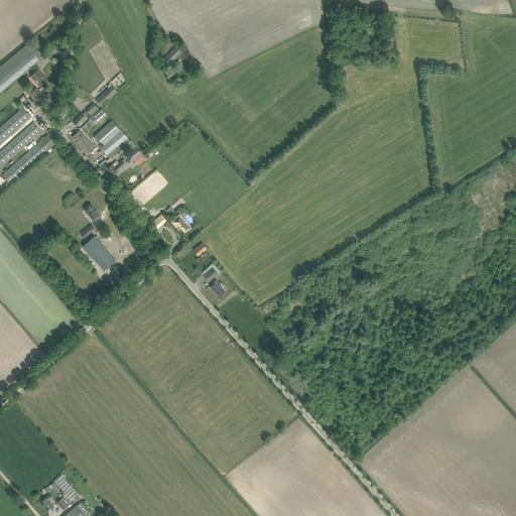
[(0,93),(44,56),(31,40),(0,66),(0,93)]
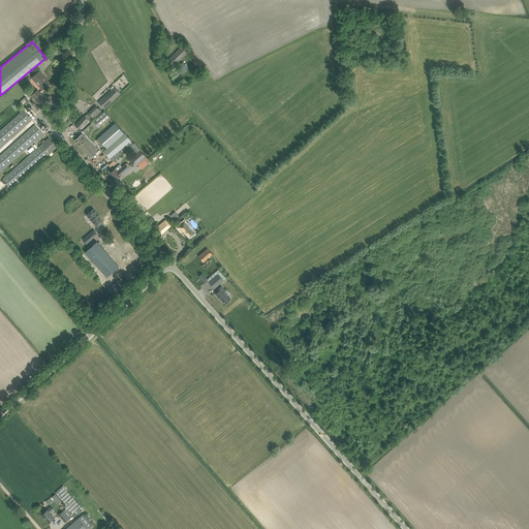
[(187,53),(185,51),(182,47),(168,60),(174,65),(187,53)]
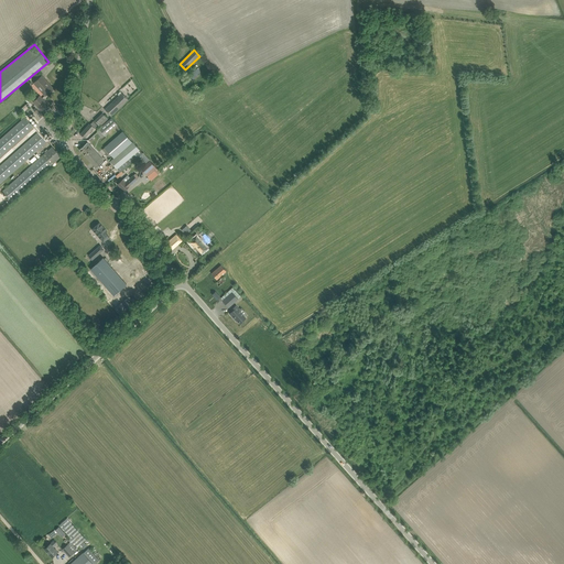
[(42,76),(38,79),(34,83),(45,96),(53,88),(42,76)]
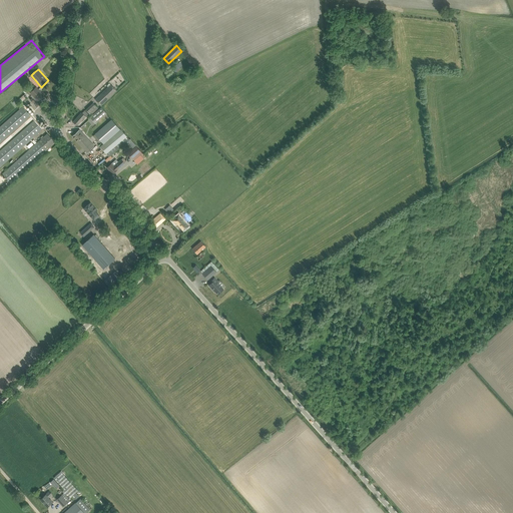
[(118,78),(116,79),(120,84),(126,80),(120,72),(116,75),(118,78)]
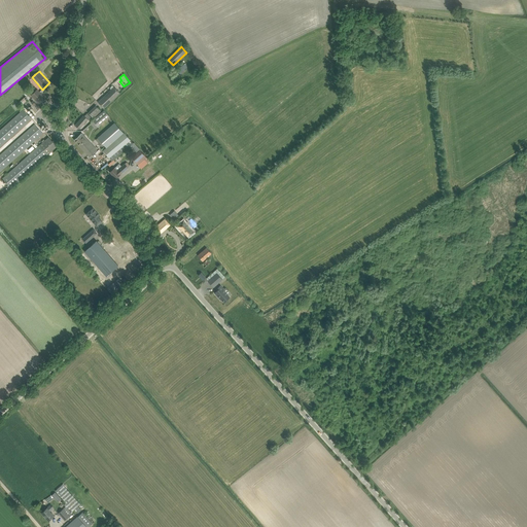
[(98,102),(104,108),(119,94),(114,88),(98,102)]
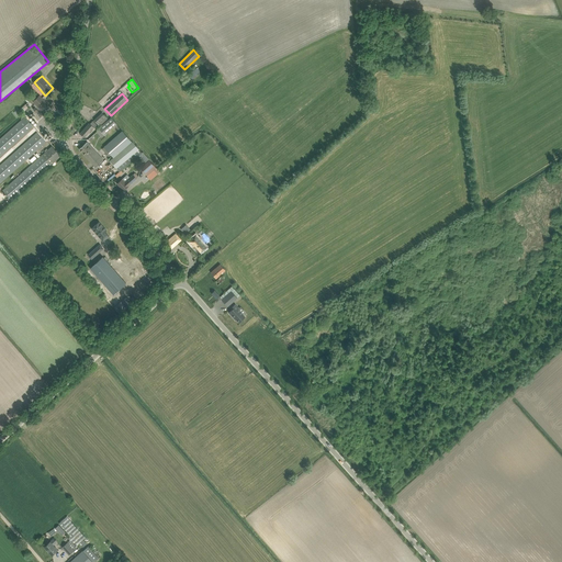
[(34,102),(37,107),(41,111),(47,104),(41,97),(34,102)]
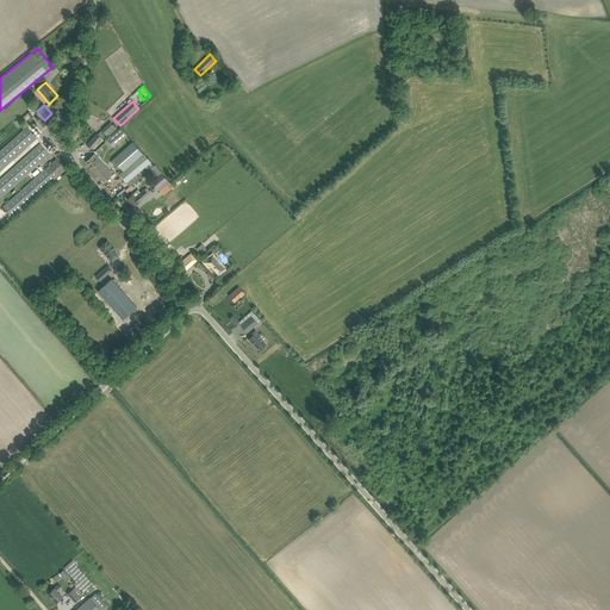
[(36,113),(32,110),(22,119),(25,123),(36,113)]
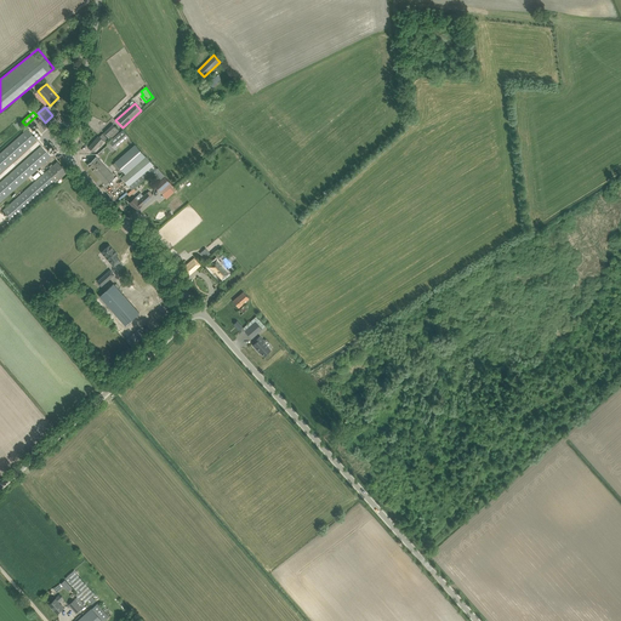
[(110,140),(119,131),(113,125),(104,132),(110,140)]
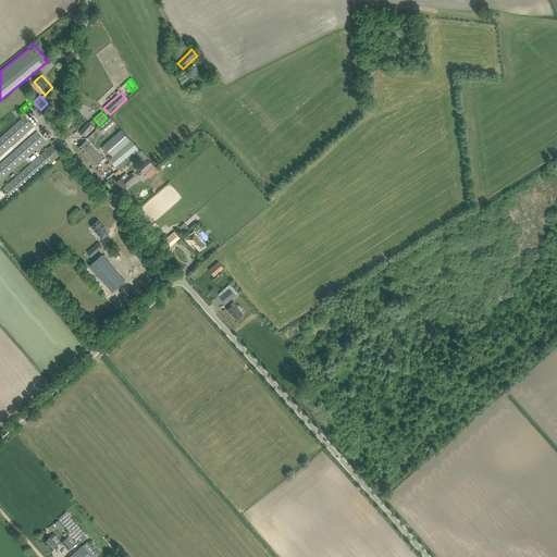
[(24,115),(20,120),(0,137),(0,155),(33,125),(24,115)]
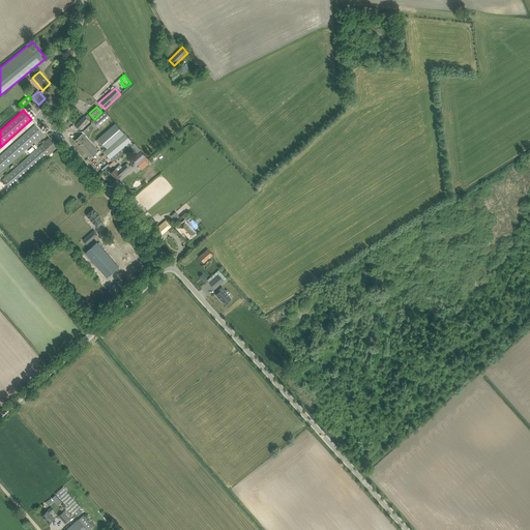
[(96,129),(98,127),(111,118),(105,111),(93,121),(93,122),(91,124),(96,129)]
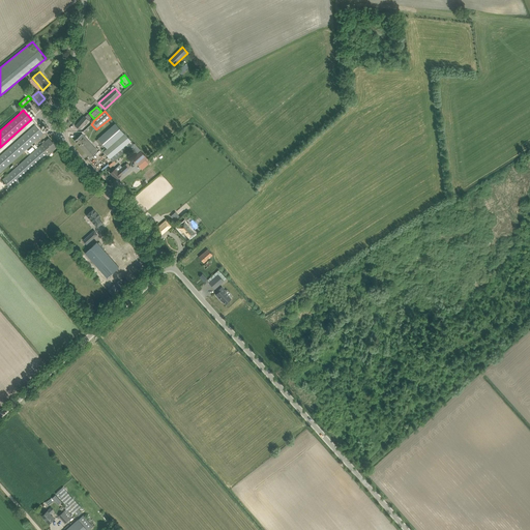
[(88,114),(85,117),(84,116),(76,125),(80,129),(88,120),(90,121),(92,119),(88,114)]
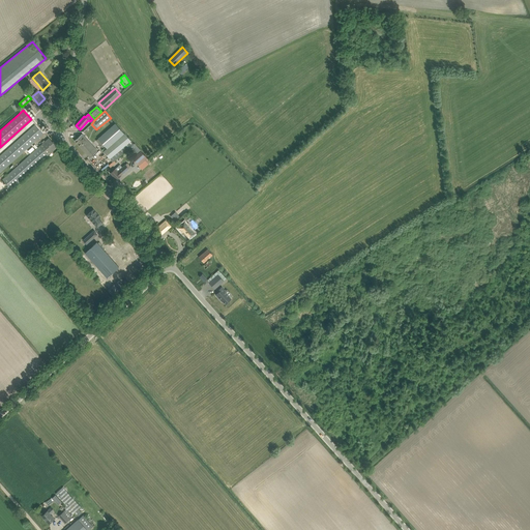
[(110,158),(113,163),(115,160),(131,146),(135,144),(130,140),(125,134),(125,135),(116,123),(98,139),(108,148),(104,151),(108,157),(110,158)]
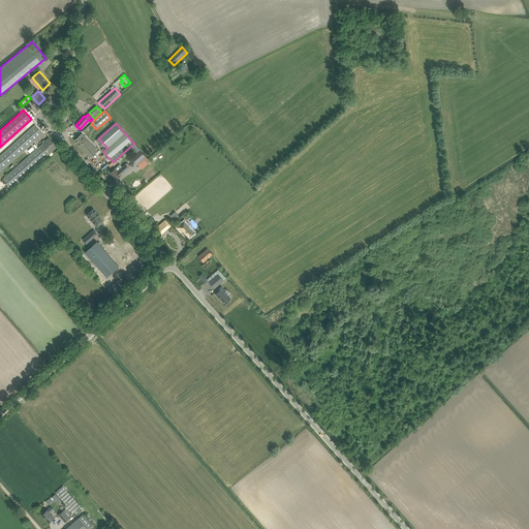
[(35,124),(31,127),(0,155),(0,172),(43,133),(35,124)]
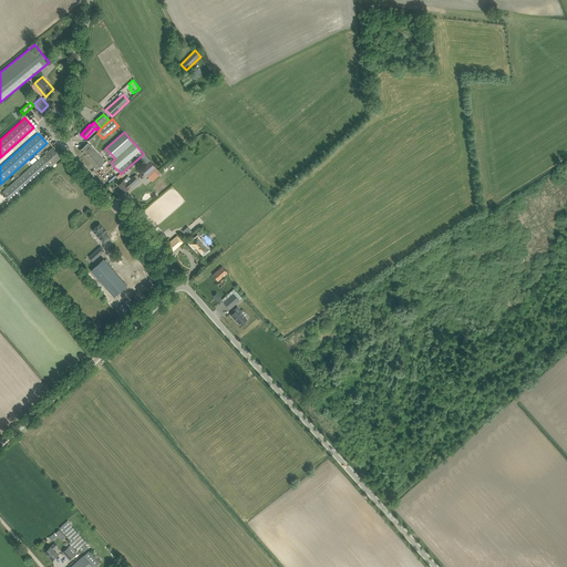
[(104,162),(91,147),(88,143),(80,150),(96,168),(104,162)]
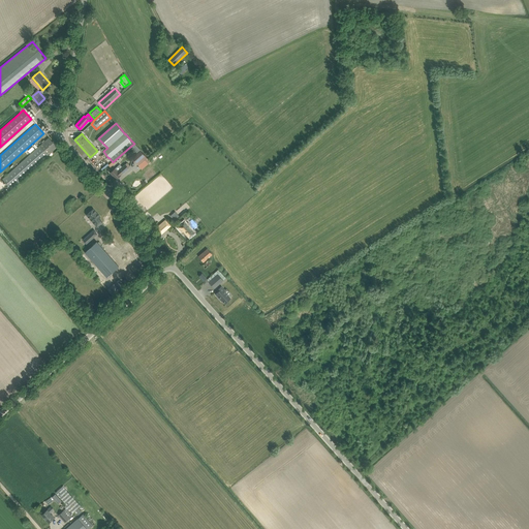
[(48,138),(35,150),(2,179),(10,188),(43,159),(56,148),(48,138)]
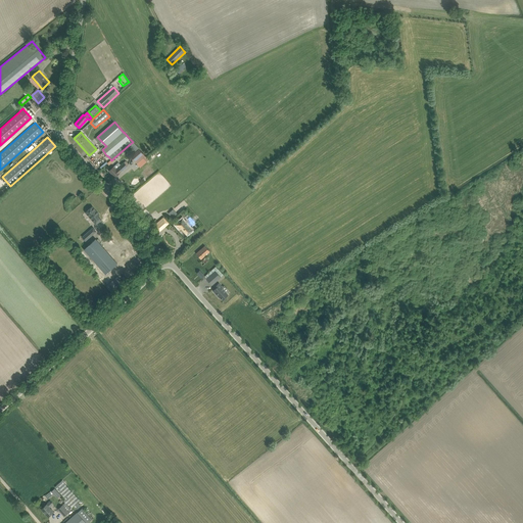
[(131,156),(137,163),(145,156),(139,149),(131,156)]
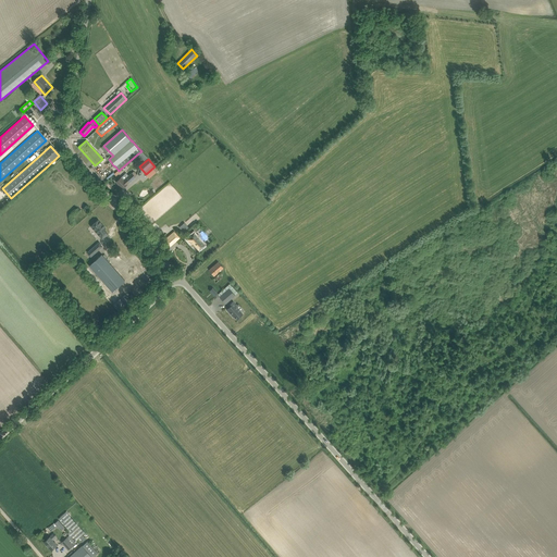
[(103,170),(99,173),(103,178),(108,174),(103,170)]
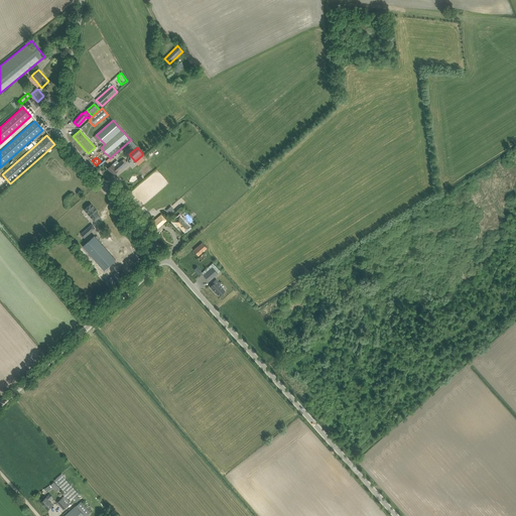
[(117,160),(111,165),(108,168),(113,175),(127,162),(124,158),(119,162),(117,160)]
